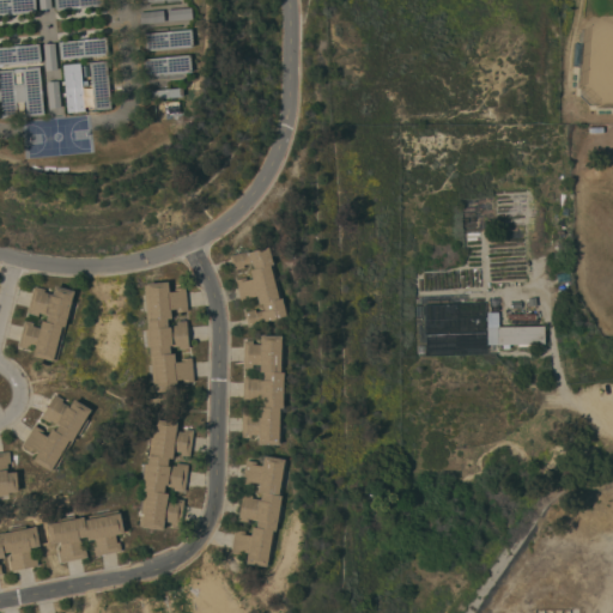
[(0,0),(35,0),(37,11),(0,14),(0,0)]
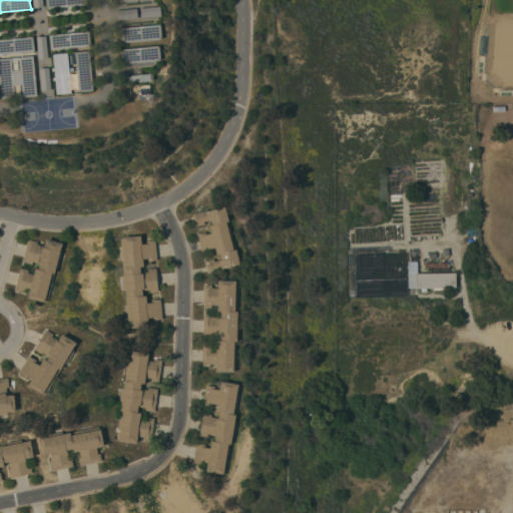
[(86,0),(87,4),(47,8),(45,0),(86,0)]
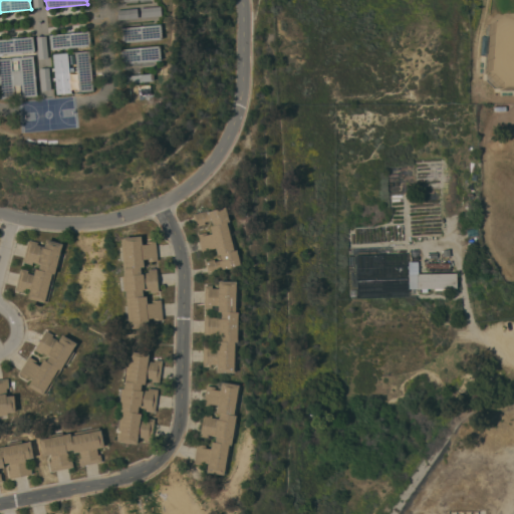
[(161,5),(162,15),(142,17),(141,7),(161,5)]
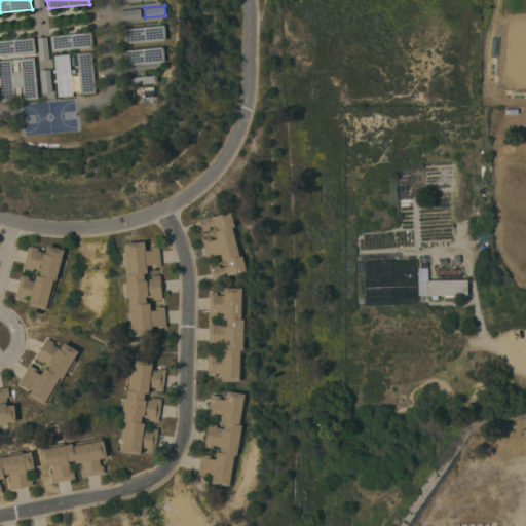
[(141,8),(142,17),(121,20),(120,9),(141,8)]
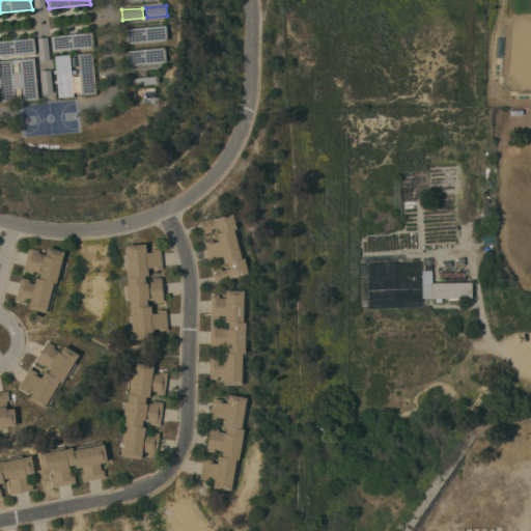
[(167,25),(168,39),(127,44),(124,28),(167,25)]
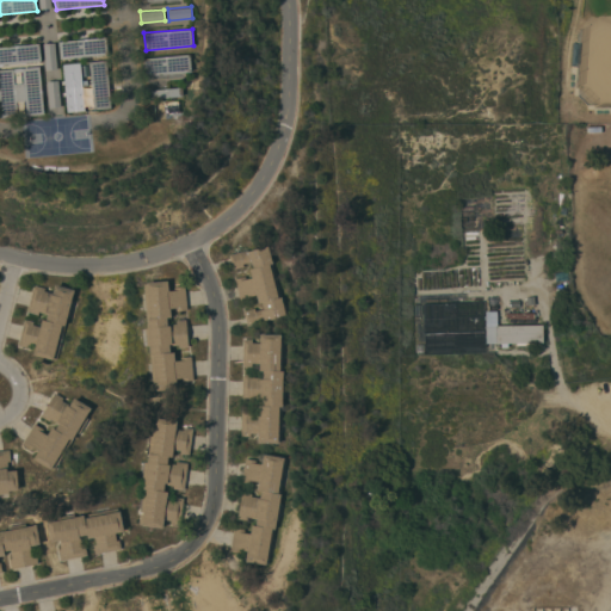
[(106,36),(109,54),(61,59),(59,41),(106,36)]
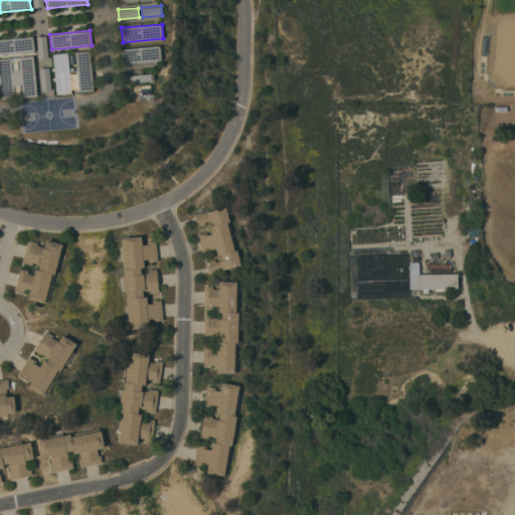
[(0,38),(33,35),(35,50),(0,53),(0,38)]
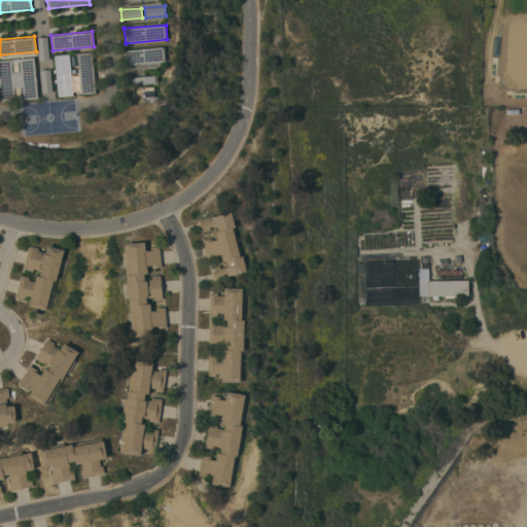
[(47,36),(49,59),(39,60),(37,37),(47,36)]
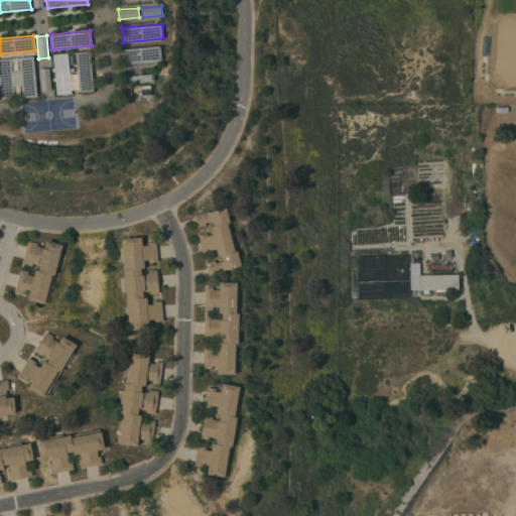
[(161,45),(162,59),(122,63),(120,49),(161,45)]
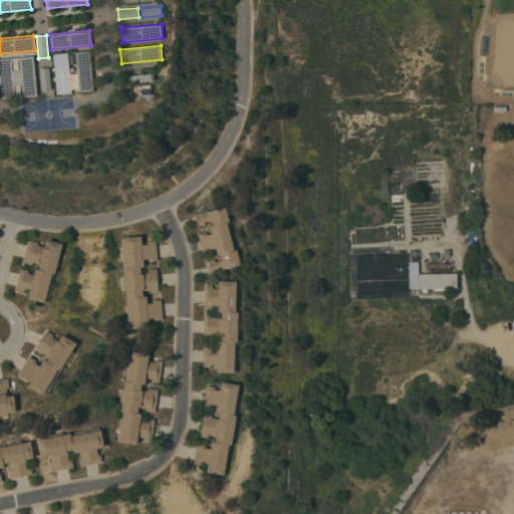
[(93,90),(79,91),(75,51),(90,49),(93,90)]
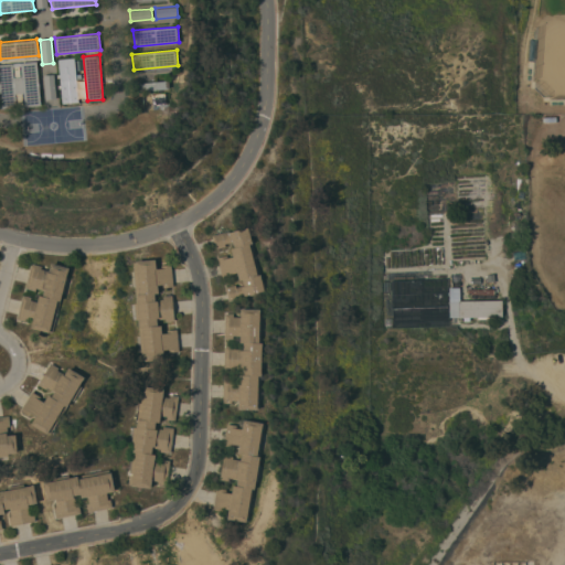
[(57,59),(62,104),(78,102),(74,57),(57,59)]
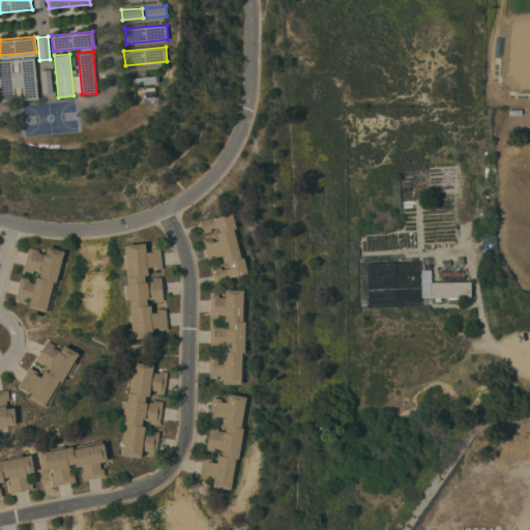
[(38,98),(24,99),(20,58),(35,57),(38,98)]
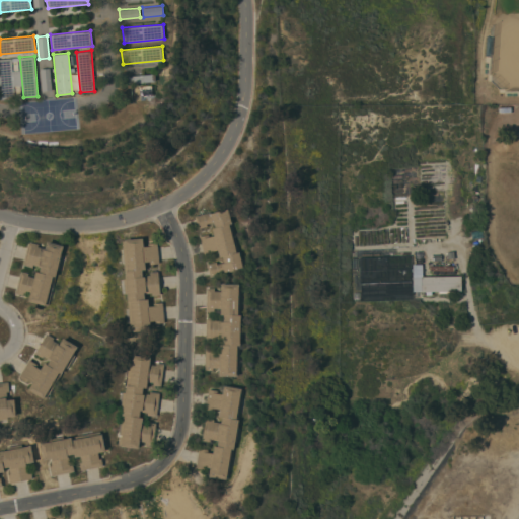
[(0,58),(11,58),(15,98),(1,100),(0,89),(0,58)]
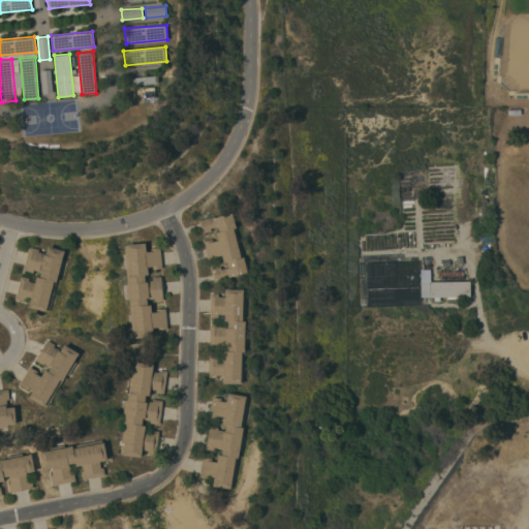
[(52,68),(54,92),(42,93),(40,69),(52,68)]
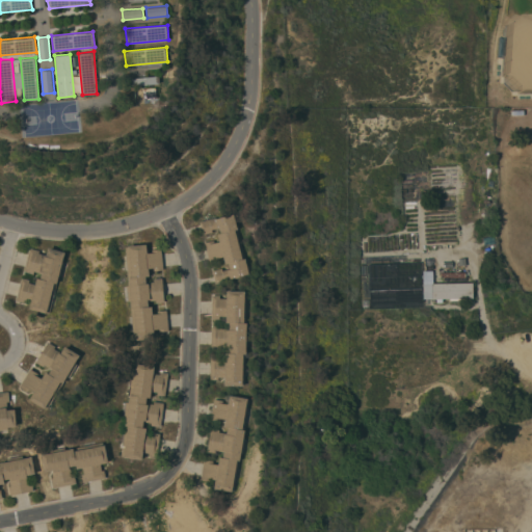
[(159,75),(159,83),(131,85),(130,78),(159,75)]
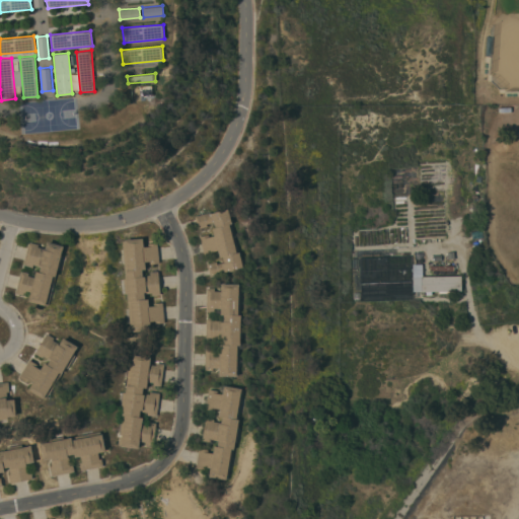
[(200,236),(209,233),(210,236),(214,235),(212,228),(216,227),(214,221),(207,223),(207,226),(198,228),(195,215),(210,211),(211,213),(228,208),(228,209),(231,208),(232,215),(230,215),(241,258),(244,257),(245,266),(226,271),(226,272),(210,276),(207,264),(216,261),(217,264),(224,262),(223,255),(220,256),(218,249),(213,250),(214,253),(205,255),(200,236)]
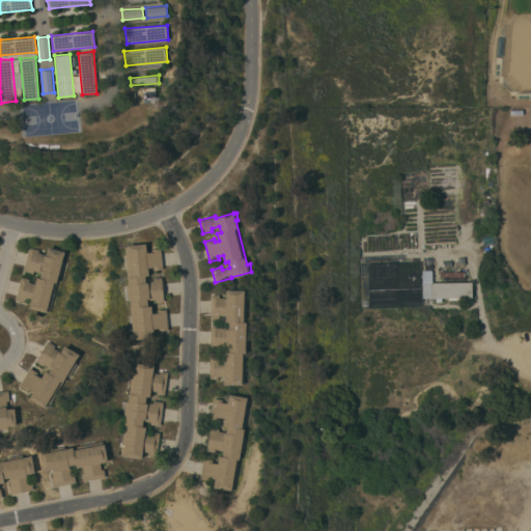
[(163,270),(154,270),(154,268),(148,268),(149,275),(145,276),(146,281),(154,280),(154,278),(163,277),(164,301),(156,302),(156,299),(147,300),(148,305),(151,305),(152,313),(158,312),(158,310),(167,309),(168,330),(159,331),(159,329),(154,329),(155,337),(136,339),(136,337),(133,338),(130,300),(128,300),(127,284),(129,284),(126,247),(128,247),(128,245),(146,243),(147,252),(152,252),(151,249),(161,248),(163,270)]
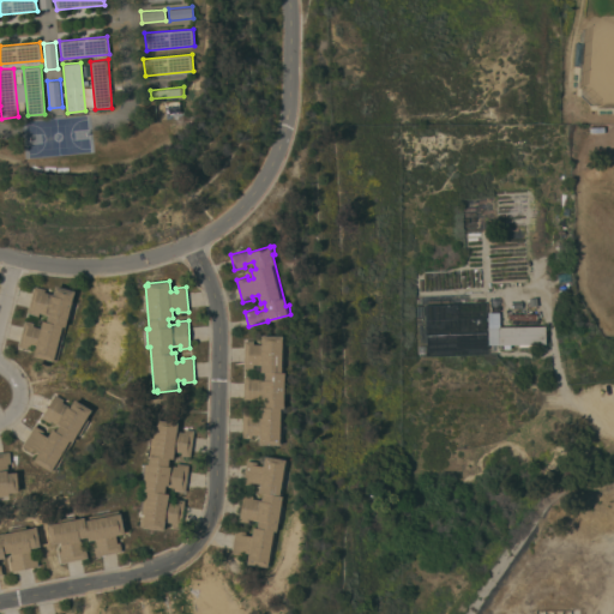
[(36,348),(28,345),(28,348),(19,345),(25,320),(35,323),(34,325),(41,327),(43,320),(47,321),(48,314),(40,312),(38,315),(28,312),(35,286),(46,289),(44,292),(53,294),(55,286),(74,290),(72,300),(76,301),(71,319),(68,318),(58,360),(54,360),(53,361),(34,356),(36,348)]
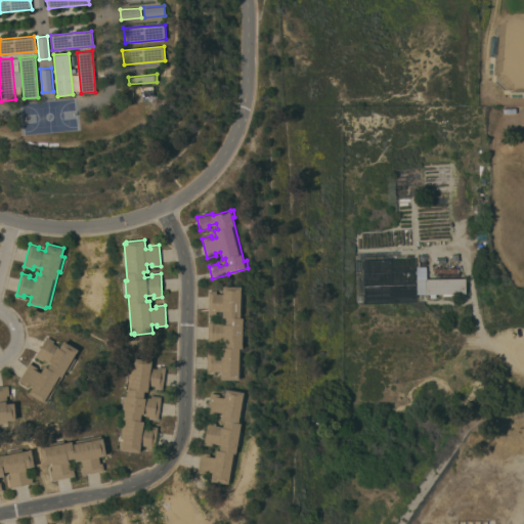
[(416,302),(415,261),(370,262),(372,285),(365,285),(365,294),(373,294),(373,295),(381,295),(381,303),(416,302)]
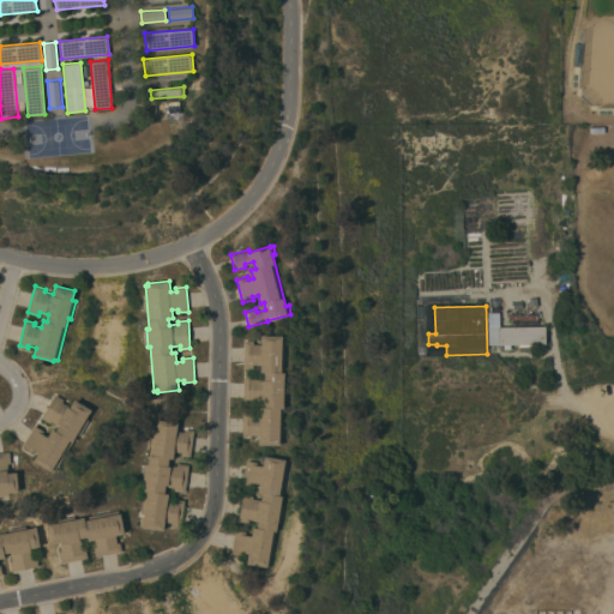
[(489,344),(488,327),(546,326),(547,343),(489,344)]
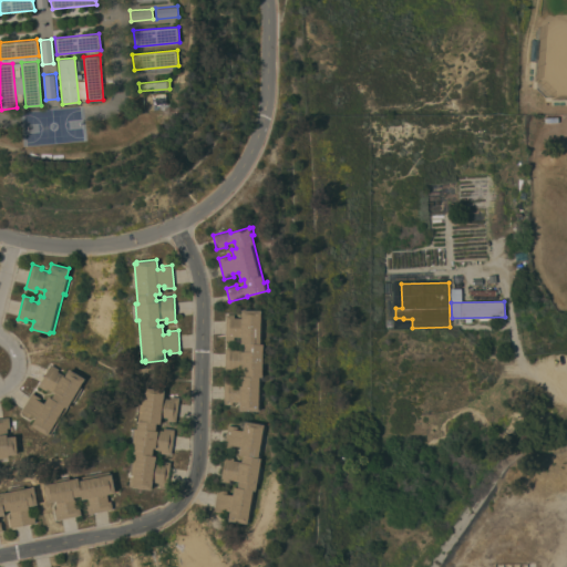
[(263,352),(265,352),(265,369),(263,369),(261,409),(258,409),(258,410),(239,410),(240,401),(232,401),(232,404),(224,404),(224,379),(233,380),(233,382),(240,382),(240,375),(244,375),(244,369),(236,369),(236,372),(225,371),(226,347),(236,347),(236,349),(245,350),(245,343),(240,343),(241,337),(234,337),(234,339),(226,339),(226,315),(235,315),(235,317),(241,318),(241,309),(261,309),(261,311),(264,311),(263,352)]
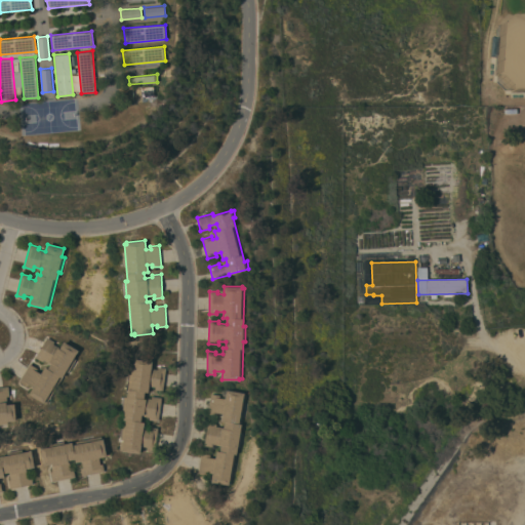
[(68,372),(66,371),(46,403),(44,402),(44,403),(29,394),(33,386),(29,382),(27,386),(19,380),(30,363),(38,368),(36,370),(40,373),(44,366),(48,368),(50,363),(44,359),(42,361),(35,357),(47,336),(54,341),(53,344),(59,348),(64,340),(78,350),(74,358),(76,359),(68,372)]
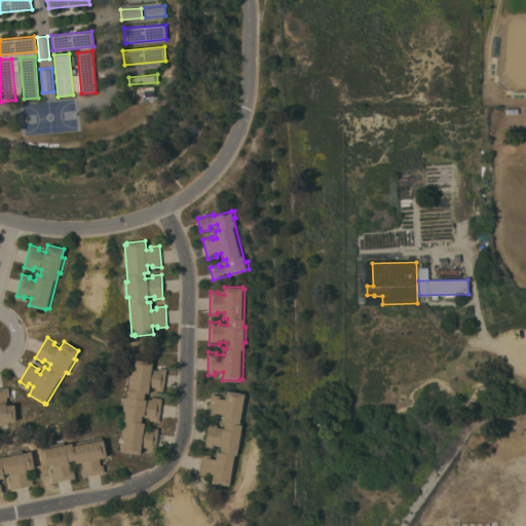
[(124,412),(122,412),(124,397),(127,398),(132,361),(135,361),(135,359),(153,362),(152,369),(158,370),(158,367),(166,368),(163,390),(155,389),(155,387),(149,386),(149,392),(145,392),(144,398),(152,399),(152,397),(162,398),(159,421),(149,420),(149,417),(142,416),(141,422),(144,422),(144,428),(150,429),(150,427),(158,428),(155,451),(147,450),(148,448),(141,447),(140,454),(122,452),(122,450),(120,450),(124,412)]
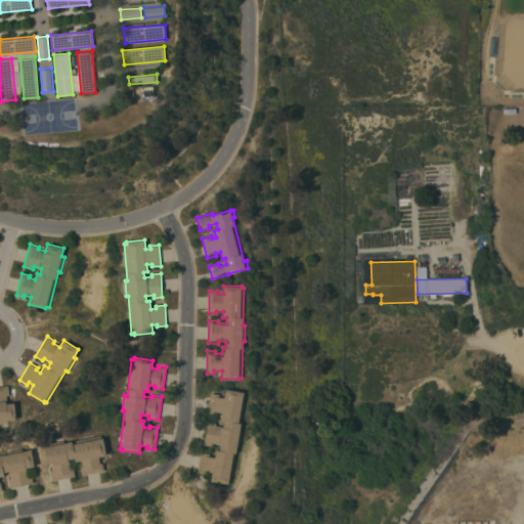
[(7,420),(7,423),(0,423),(0,385),(8,385),(9,394),(6,396),(7,402),(15,402),(16,420),(7,420)]
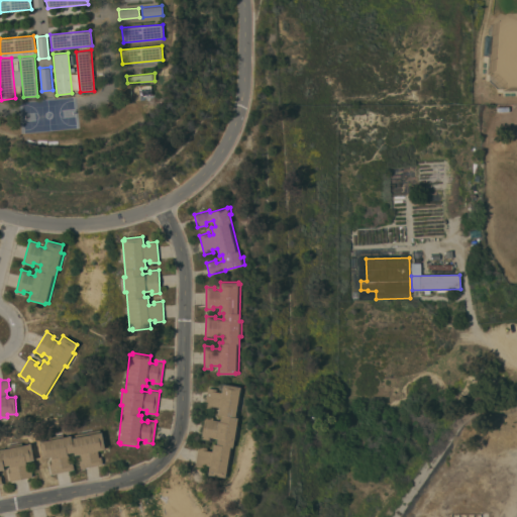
[(237,425),(239,425),(236,440),(234,439),(228,477),(226,476),(226,478),(208,475),(209,466),(204,464),(204,468),(195,466),(199,446),(207,447),(207,450),(212,450),(213,443),(217,444),(218,438),(210,437),(209,439),(201,438),(205,415),(213,417),(213,419),(220,421),(221,415),(218,414),(219,407),(214,406),(213,409),(205,407),(208,387),(217,389),(217,391),(221,392),(223,384),(241,387),(240,388),(243,388),(237,425)]
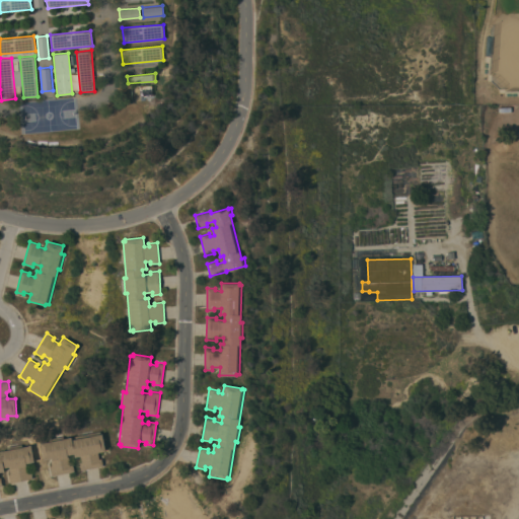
[(49,441),(49,439),(63,436),(63,438),(99,431),(100,433),(101,433),(105,450),(97,452),(99,458),(101,458),(103,465),(81,470),(79,462),(82,462),(81,455),(75,457),(74,453),(68,454),(70,462),(72,461),(74,471),(52,475),(50,466),(52,465),(51,458),(44,459),(40,443),(49,441)]
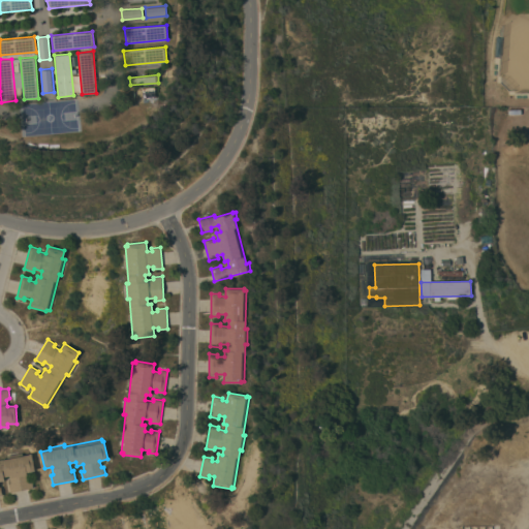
[(0,459),(7,458),(7,456),(22,453),(23,456),(31,454),(35,470),(30,471),(33,488),(10,492),(8,484),(10,483),(9,475),(4,476),(4,479),(0,480),(0,486),(2,495),(0,495),(0,459)]
